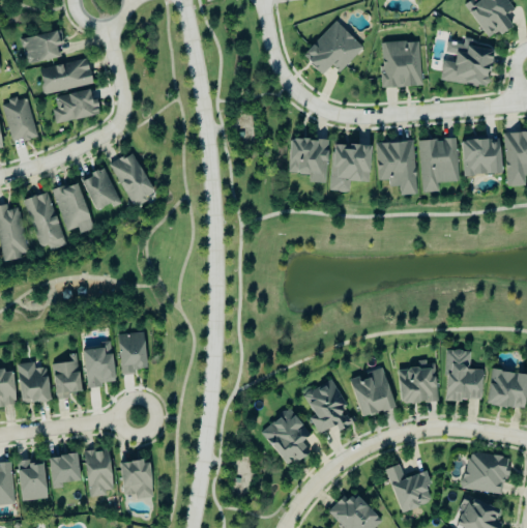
[(472,0),(466,4),(489,39),(511,25),(505,15),(514,9),(506,0),(472,0)]
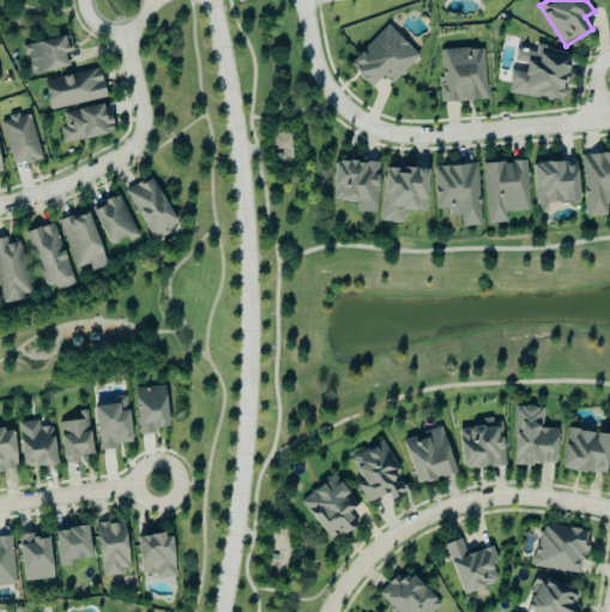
[(392,83),(421,57),(391,24),(349,63),(370,87),(385,75),(392,83)]
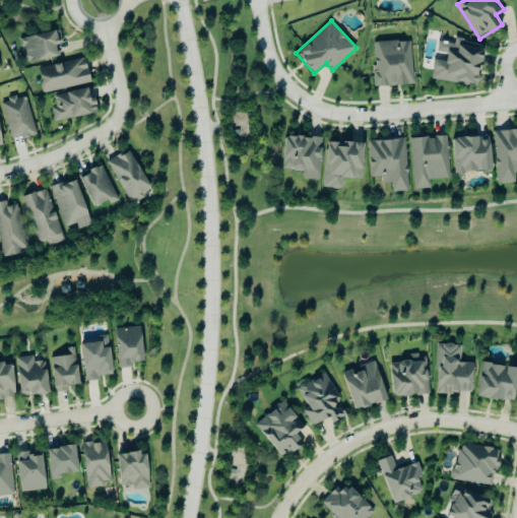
[(21,38),(28,62),(58,55),(55,45),(63,43),(59,27),(21,38)]
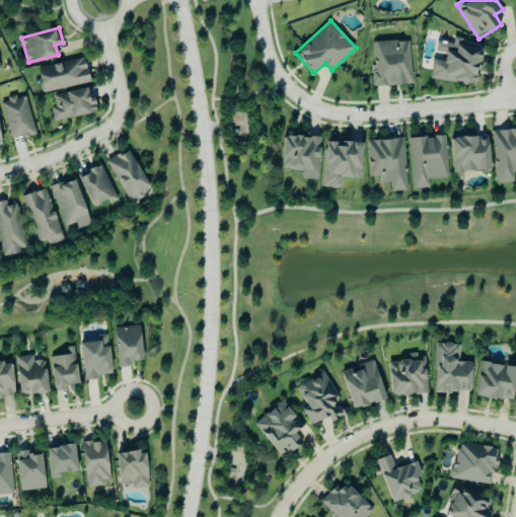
[(432,78),(476,84),(483,49),(467,47),(468,39),(454,37),(453,41),(439,39),(437,52),(445,53),(444,60),(434,59),(432,78)]
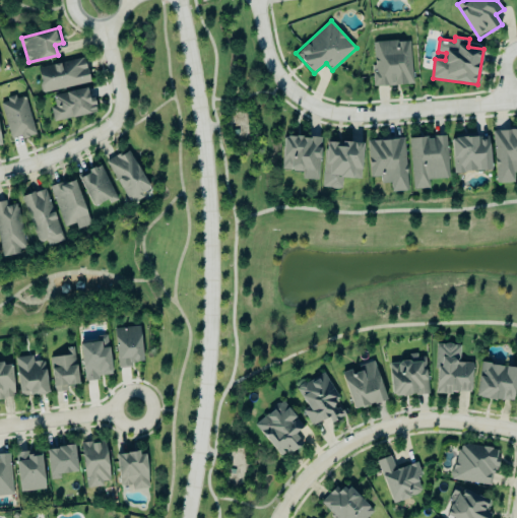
[(374,42),(376,85),(414,84),(412,40),(374,42)]
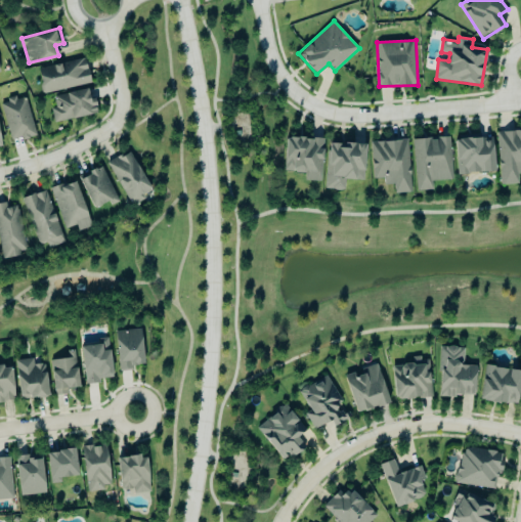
[(39,69),(44,93),(92,82),(86,56),(39,69)]
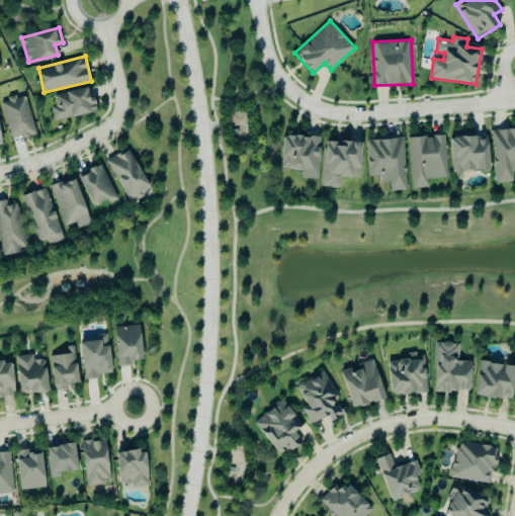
[(55,119),(96,111),(91,86),(54,93),(56,105),(52,105),(55,119)]
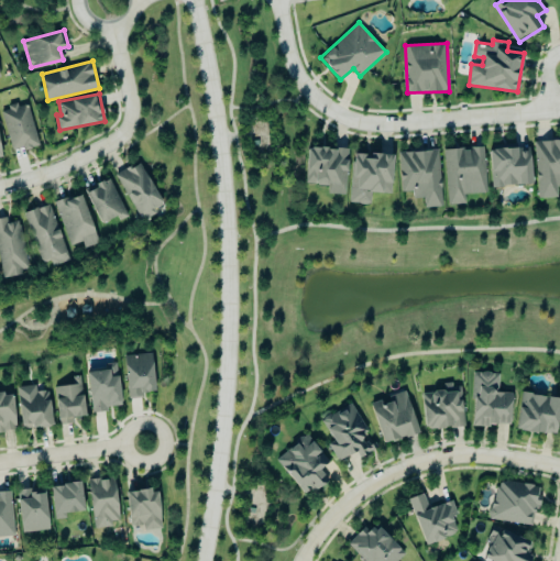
[(40,144),(30,101),(2,108),(12,151),(40,144)]
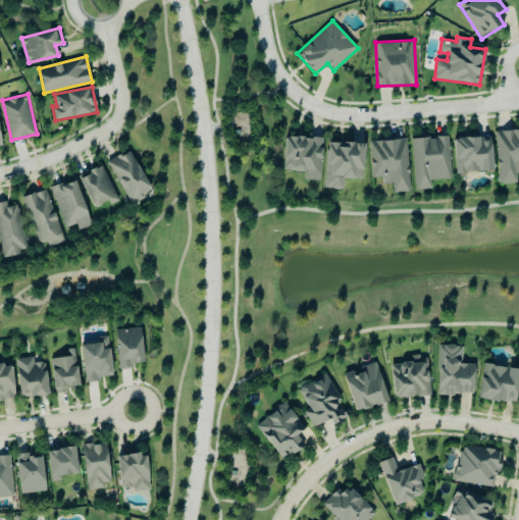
[(501,184),(517,183),(516,172),(518,172),(518,128),(497,131),(501,184)]
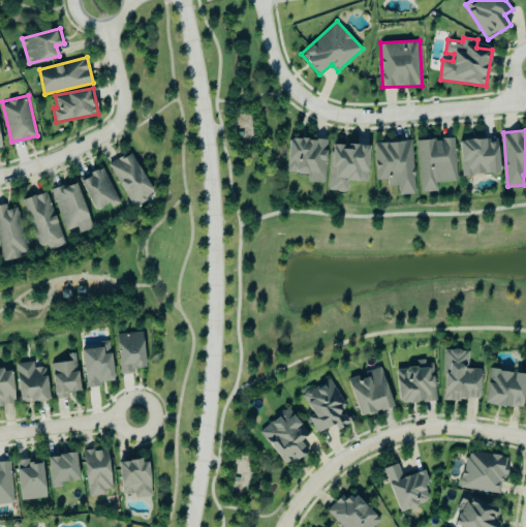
[(419,140),(422,192),(437,191),(436,182),(459,181),(456,137),(419,140)]
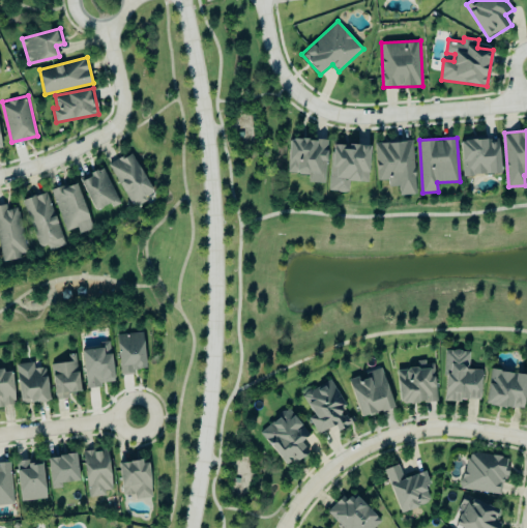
[(328,139),(290,139),(289,173),(310,174),(310,182),(326,182),(328,139)]
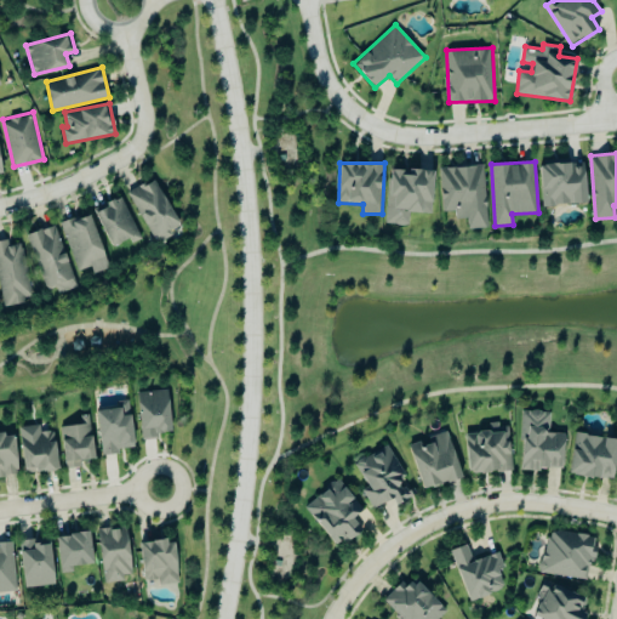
[(541,164),(543,205),(587,203),(584,163),(541,164)]
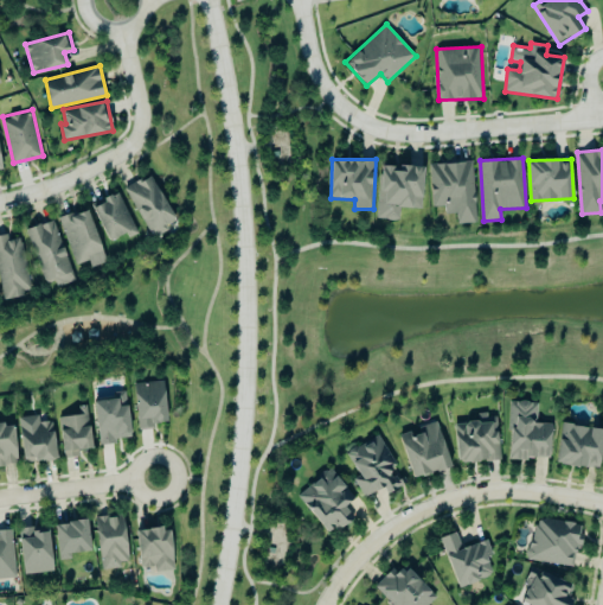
[(434,207),(446,205),(447,214),(457,212),(459,223),(478,222),(474,161),(431,164),(434,207)]
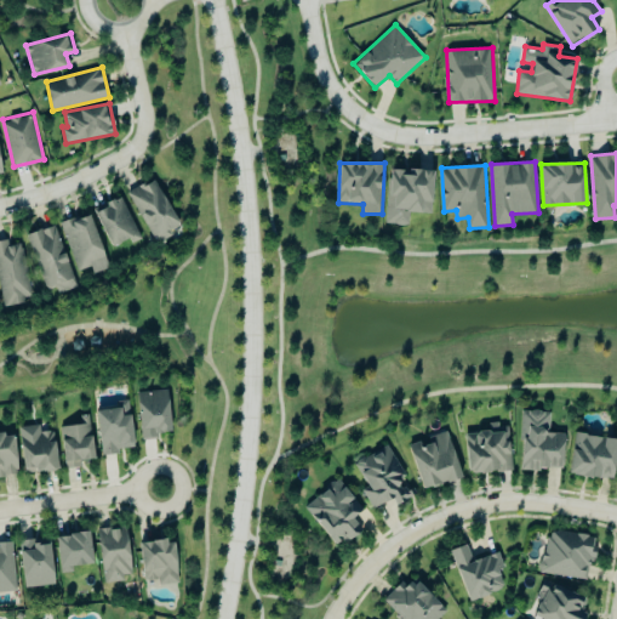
[(432,213),(434,170),(389,169),(387,223),(410,225),(410,213),(432,213)]
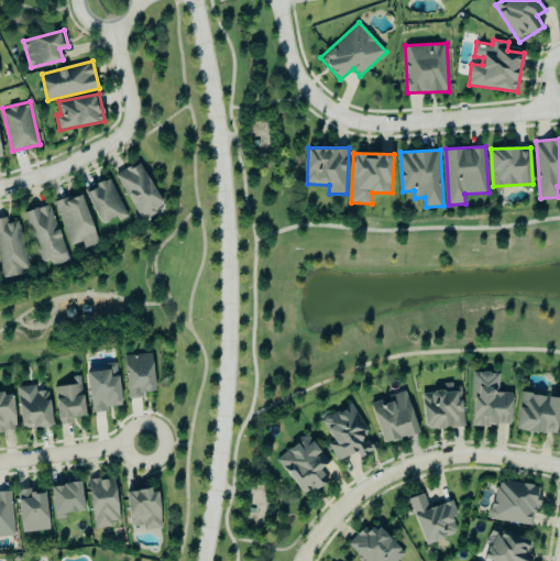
[(143,221),(156,213),(153,209),(164,204),(141,161),(117,174),(143,221)]
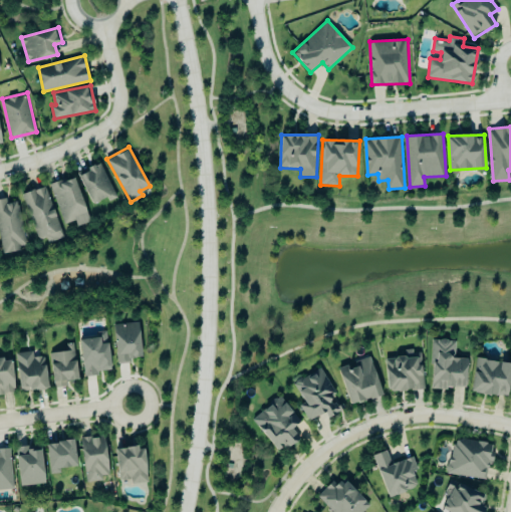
[(90,204),(108,197),(109,200),(116,198),(103,163),(79,172),(90,204)]
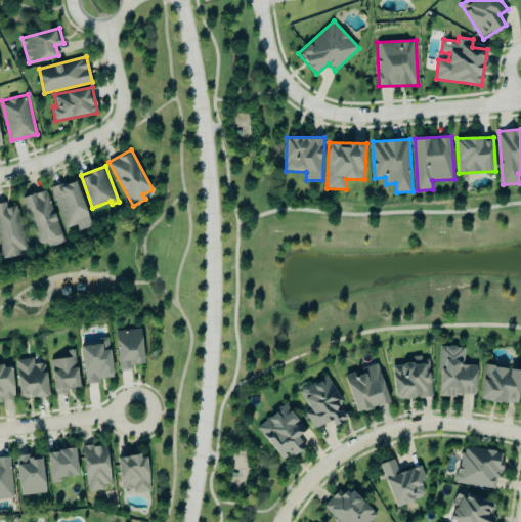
[(51,187),(66,228),(77,224),(79,230),(92,226),(76,179),(51,187)]
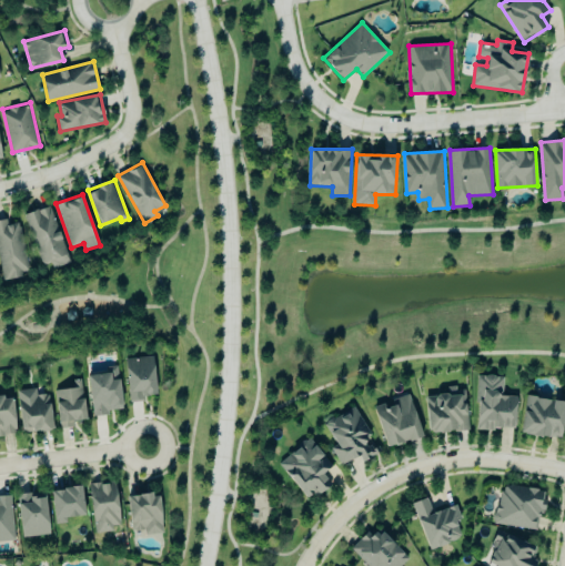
[(42,265),(51,262),(53,269),(70,263),(51,205),(26,213),(42,265)]
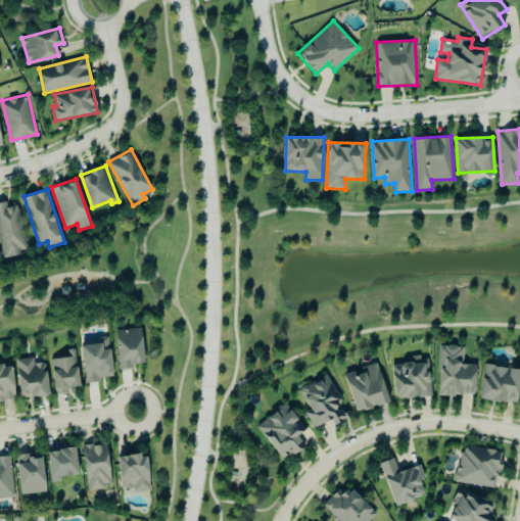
[(0,240),(3,256),(28,252),(19,204),(8,206),(7,201),(0,202),(0,240)]
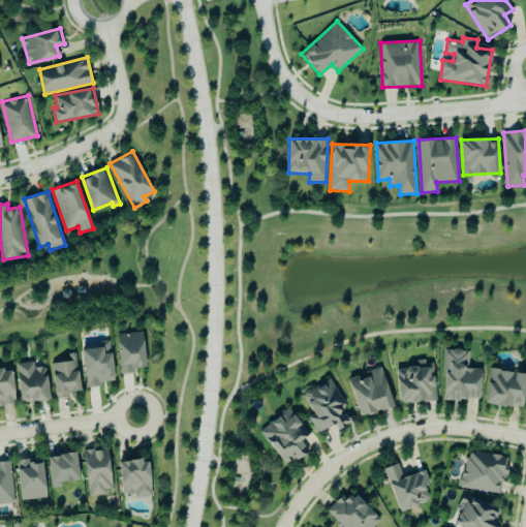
[(118,333),(120,371),(147,370),(145,332),(118,333)]
